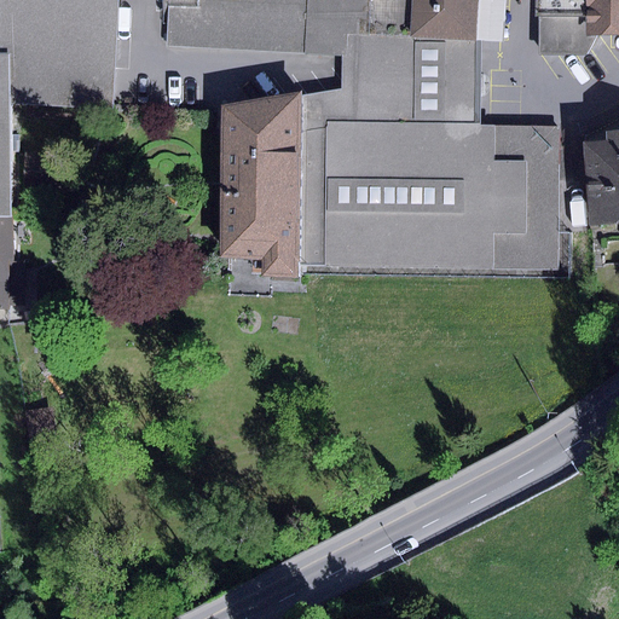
[(308,53),(311,0),(167,0),(167,46),(308,53)]
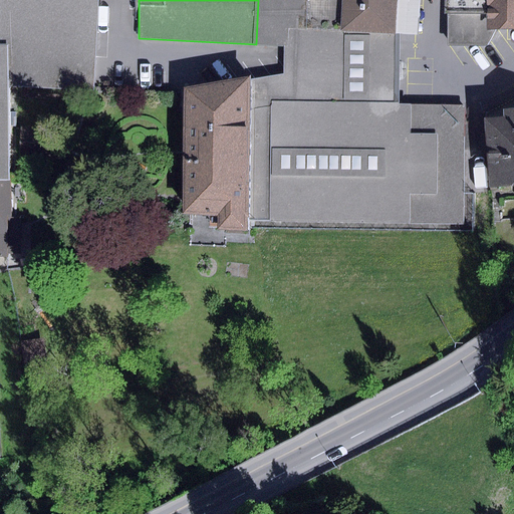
[(258,0),(256,44),(287,46),(287,28),(396,34),(398,0),(258,0)]
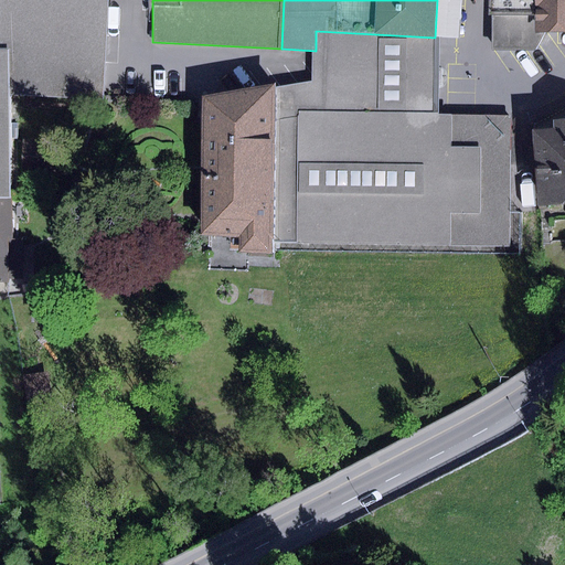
[(461,0),(437,0),(435,38),(439,38),(459,39),(461,0)]
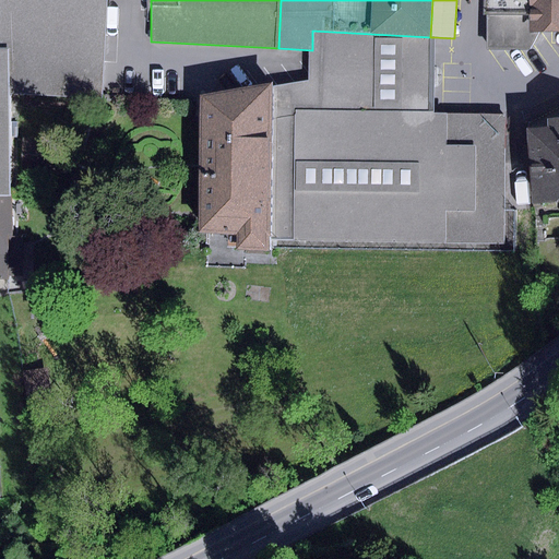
[(540,37),(540,0),(491,0),(492,52),(532,52),(540,37)]
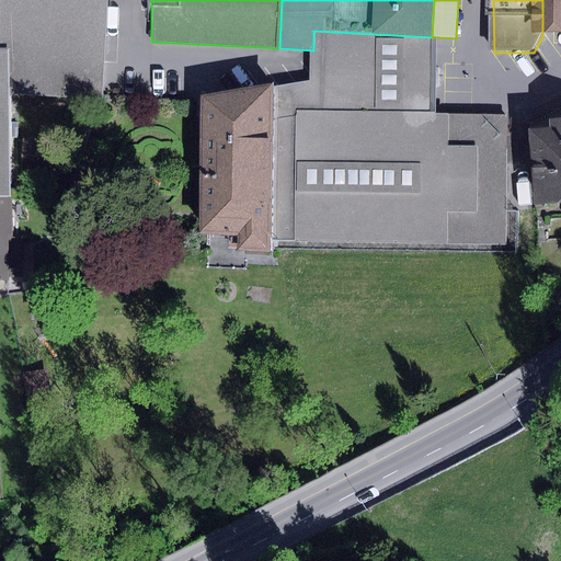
[(560,0),(542,0),(542,37),(560,37),(560,0)]
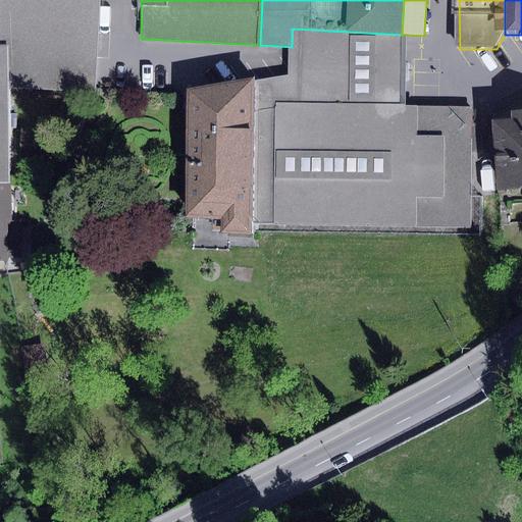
[(290,76),(255,81),(253,145),(253,224),(472,227),(471,107),(405,106),(406,35),(402,35),(292,29),(292,47),(290,76)]
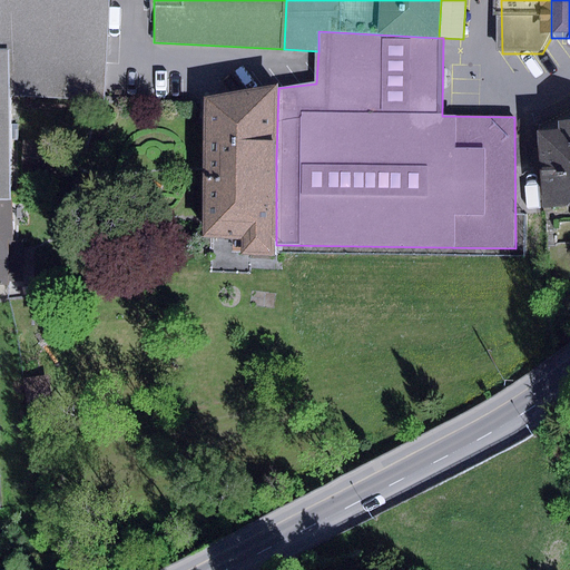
[(0,49),(0,198),(11,198),(10,96),(7,49),(0,49)]
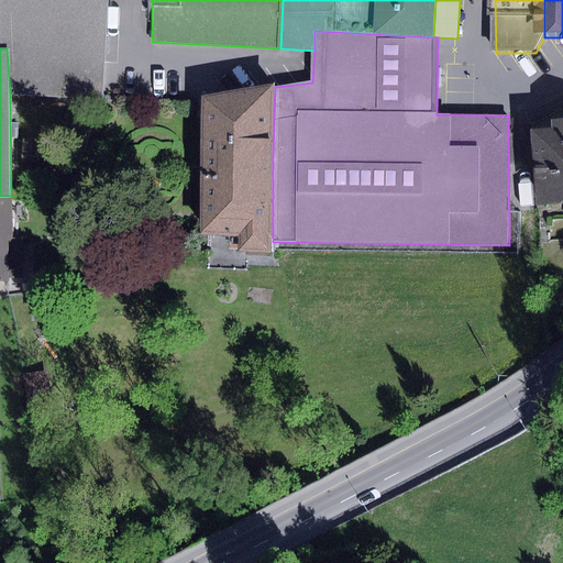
[(273,156),(275,87),(200,95),(199,233),(238,235),(236,250),(273,253),(273,242),(273,156)]
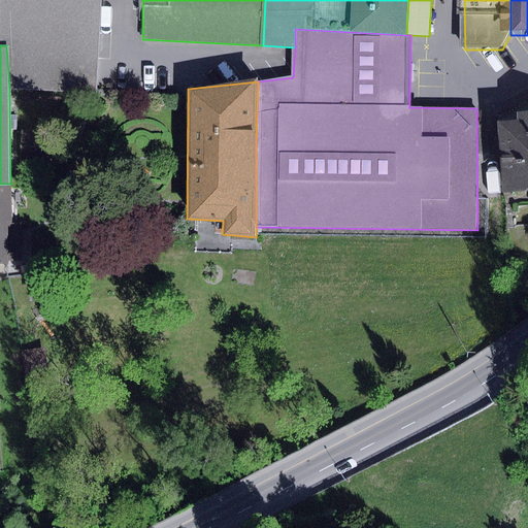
[(517,121),(497,122),(501,192),(527,190),(527,110),(516,111),(517,121)]
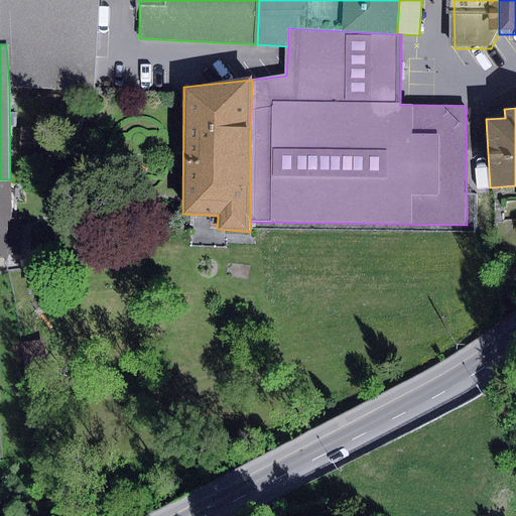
[(515,200),(504,202),(506,220),(515,219),(515,200)]
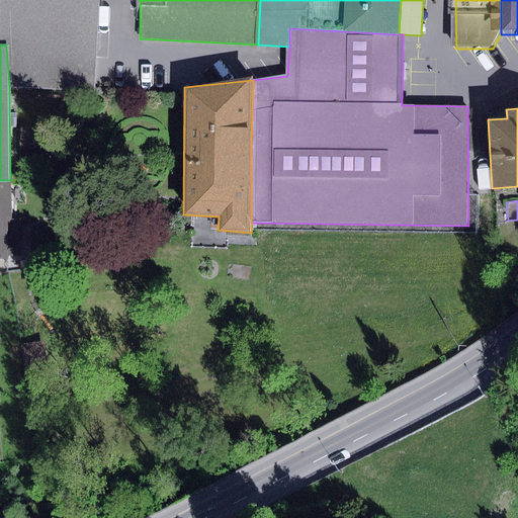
[(42,342),(21,346),(26,374),(48,370),(42,342)]
